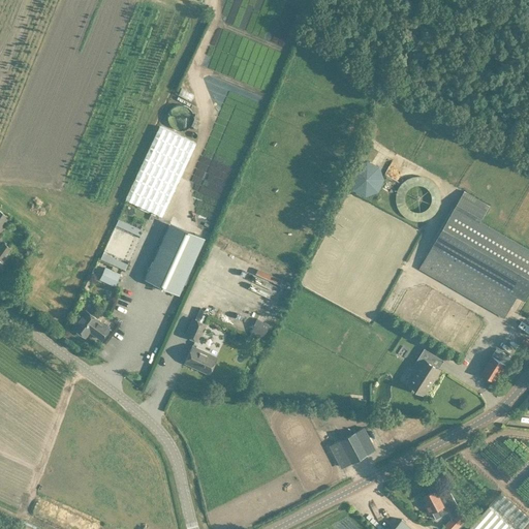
[(193,118),(193,117),(193,116),(193,115),(192,114),(192,113),(192,112),(191,110),(190,109),(188,106),(187,106),(187,105),(186,105),(185,104),(183,104),(182,104),(181,104),(180,103),(179,104),(178,104),(177,104),(176,104),(175,105),(172,106),(169,109),(169,110),(168,112),(167,113),(167,114),(167,115),(167,119),(167,120),(167,122),(168,123),(168,124),(169,124),(169,125),(172,127),(173,128),(174,128),(175,129),(176,129),(179,130),(181,130),(185,129),(186,129),(187,128),(188,127),(190,125),(191,124),(192,123),(192,122),(192,120),(193,119),(193,118)]
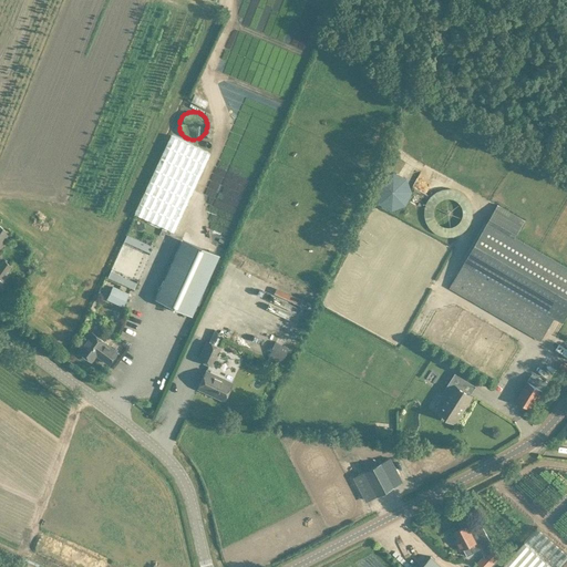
[(171,135),(134,213),(173,230),(209,153),(171,135)]
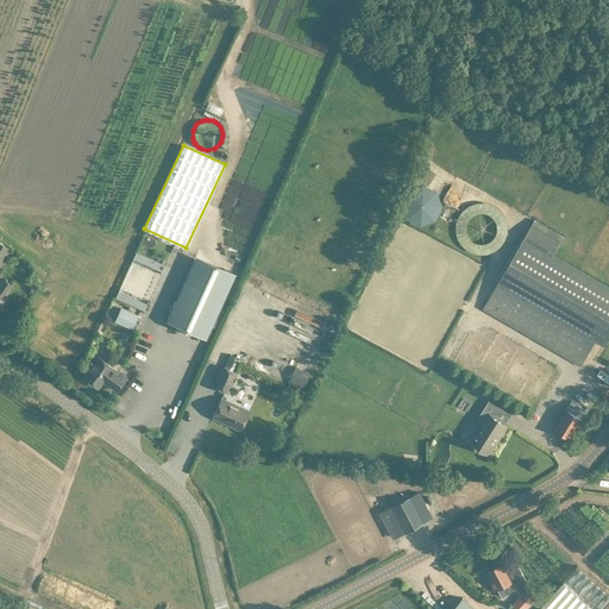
[(446,196),(412,189),(406,220),(440,227),(446,196)]
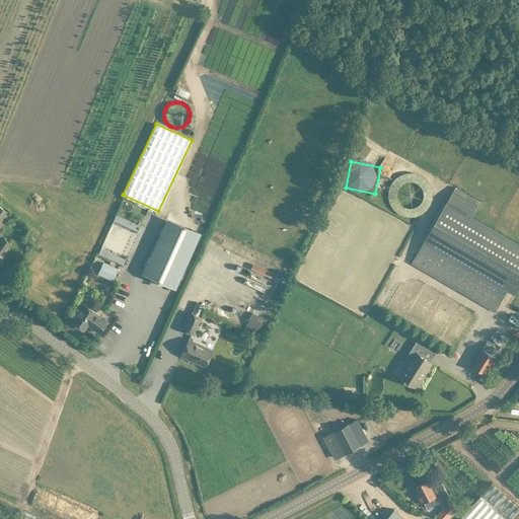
[(406,218),(419,217),(426,207),(431,200),(430,193),(434,187),(426,181),(425,183),(425,193),(417,193),(415,197),(402,189),(402,181),(399,180),(396,186),(397,198),(395,200),(396,211),(406,218)]
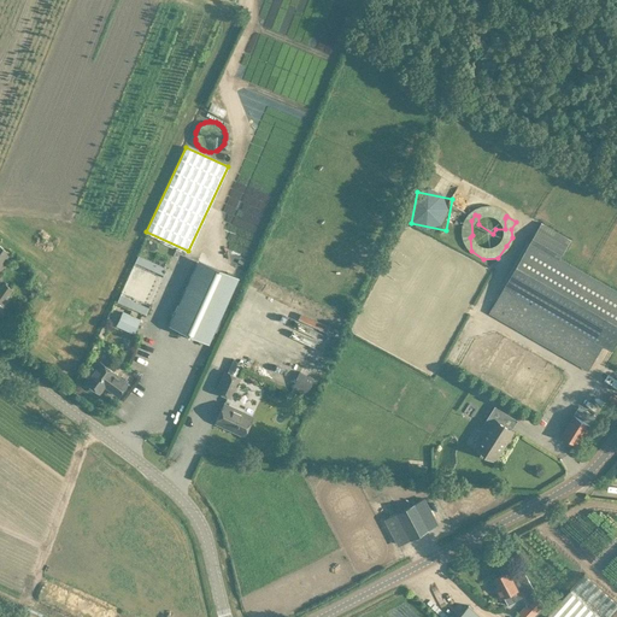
[(571,240),(541,222),(530,241),(489,312),(589,370),(604,345),(612,350),(616,340),(616,291),(562,258),(571,240)]
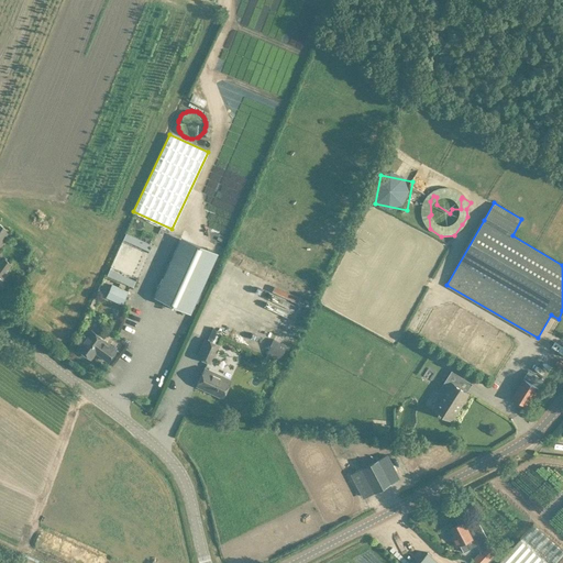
[(0,246),(11,232),(0,223),(0,246)]
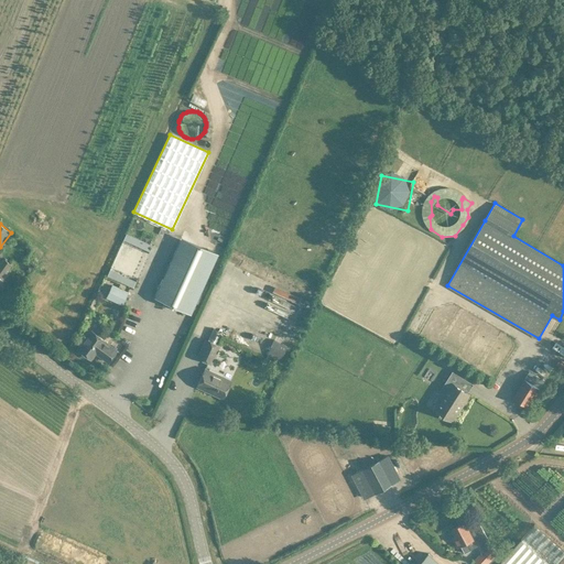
[(182,236),(154,297),(191,314),(218,252),(182,236)]
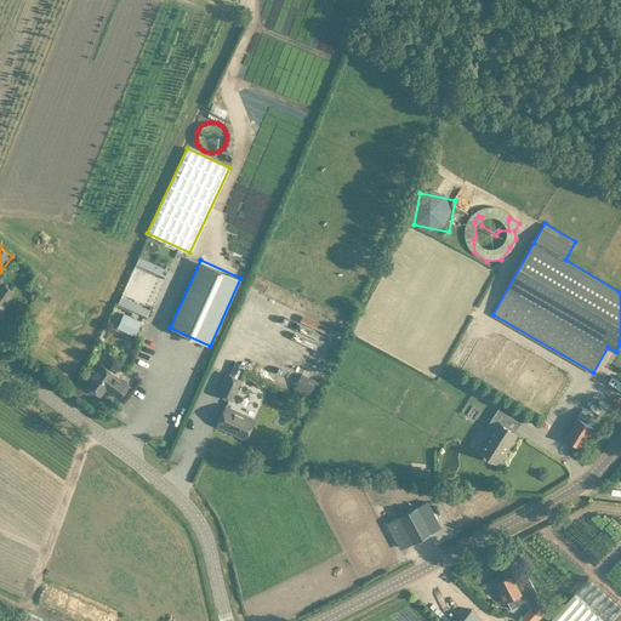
[(0,311),(1,309),(9,298),(7,297),(12,290),(4,284),(0,289),(0,311)]
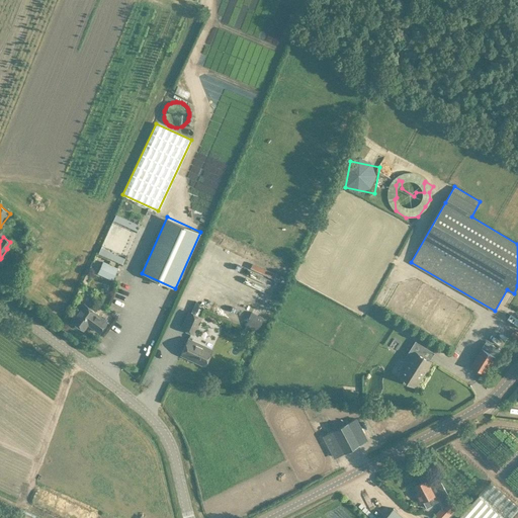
[(26,241),(22,246),(27,250),(31,245),(26,241)]
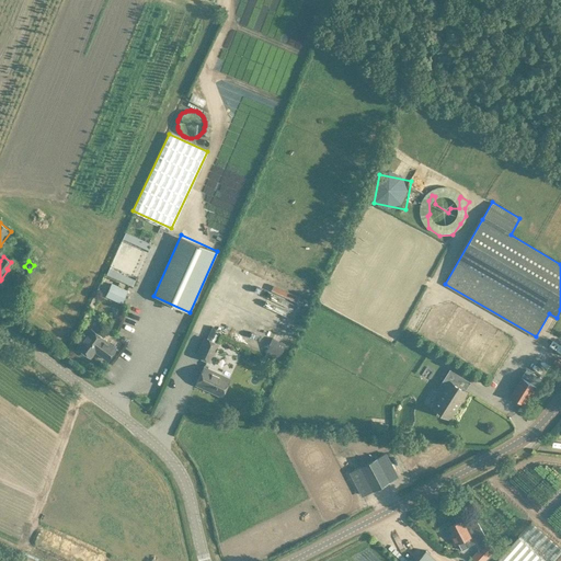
[(115,284),(109,297),(122,304),(127,289),(115,284)]
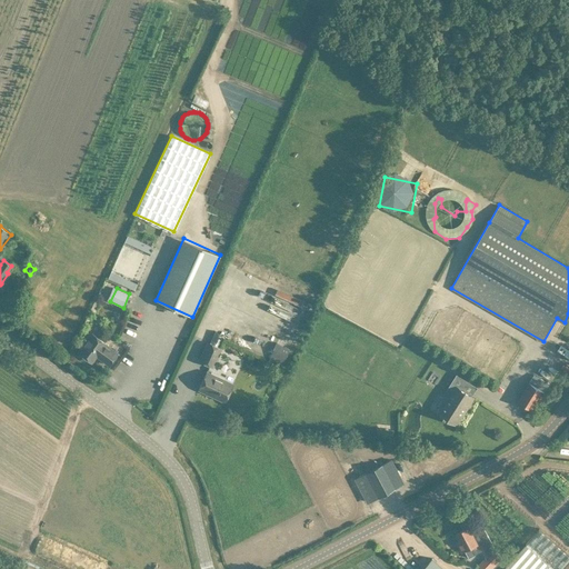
[(128,346),(142,316),(128,309),(113,339),(128,346)]
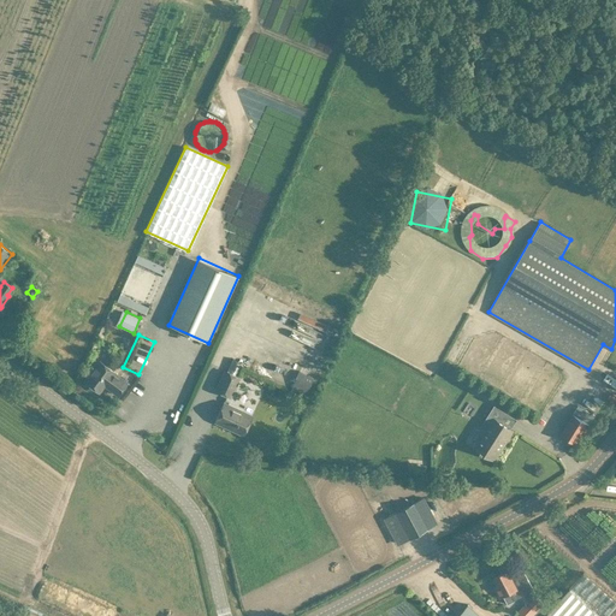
[(237,360),(234,368),(242,371),(244,362),(237,360)]
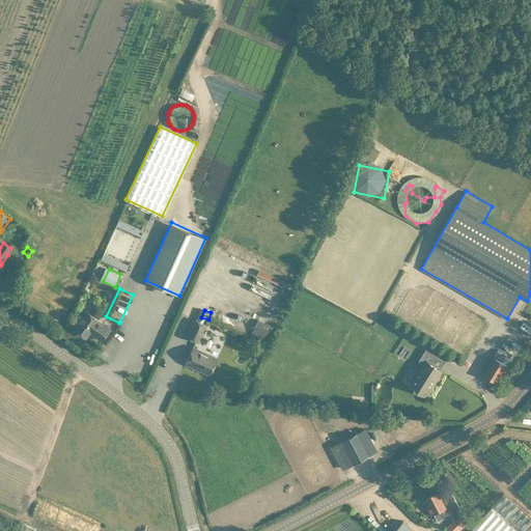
[(102,340),(108,332),(109,330),(98,320),(99,320),(86,311),(79,320),(73,329),(85,337),(90,331),(95,335),(94,336),(102,340)]
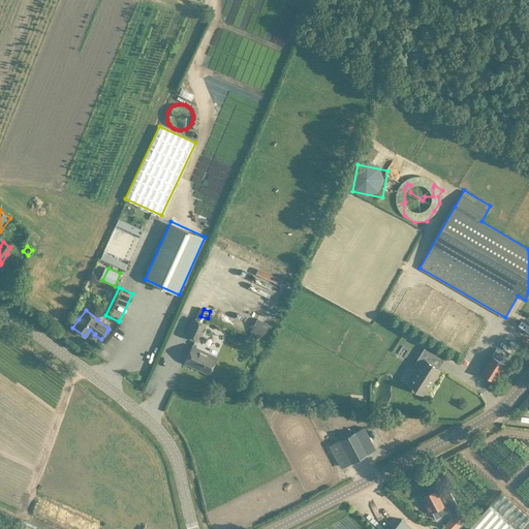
[(185,336),(197,341),(206,324),(193,318),(185,336)]
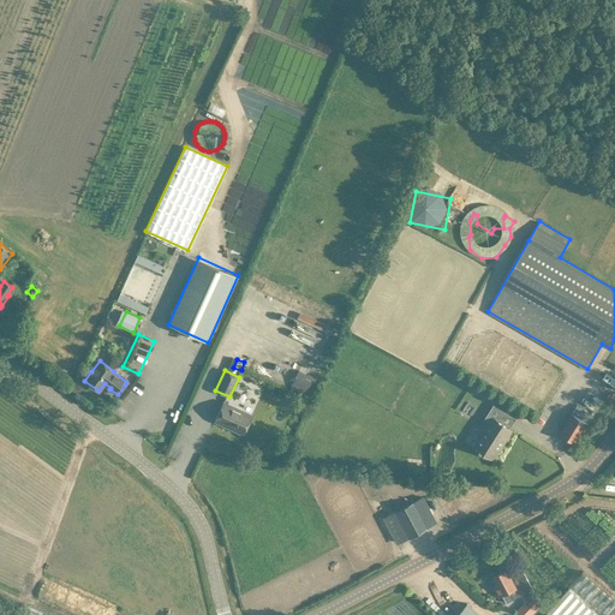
[(304,395),(312,377),(298,370),(290,388),(304,395)]
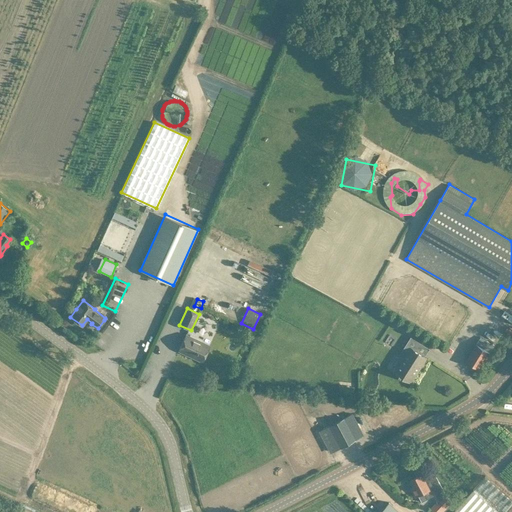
[(202,361),(206,352),(209,346),(186,335),(183,340),(179,349),(194,356),(193,357),(202,361)]
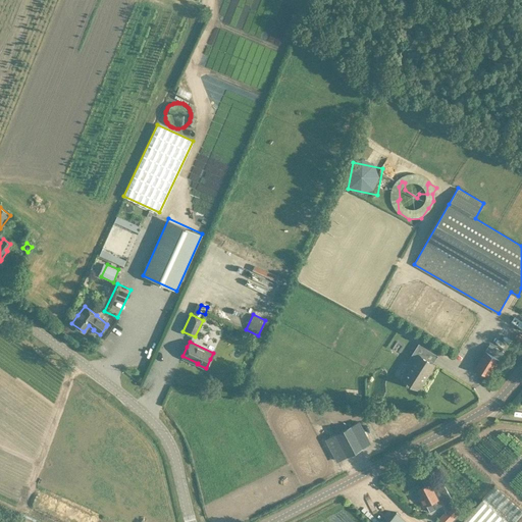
[(438,355),(420,343),(408,362),(411,364),(403,378),(420,389),(437,364),(434,363),(438,355)]
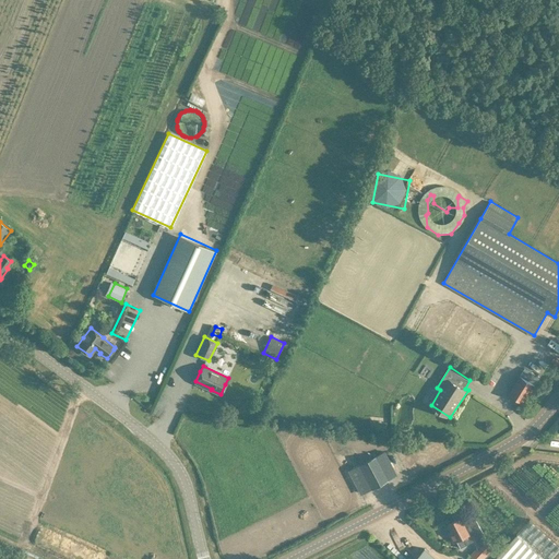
[(509,394),(524,403),(539,377),(525,368),(509,394)]
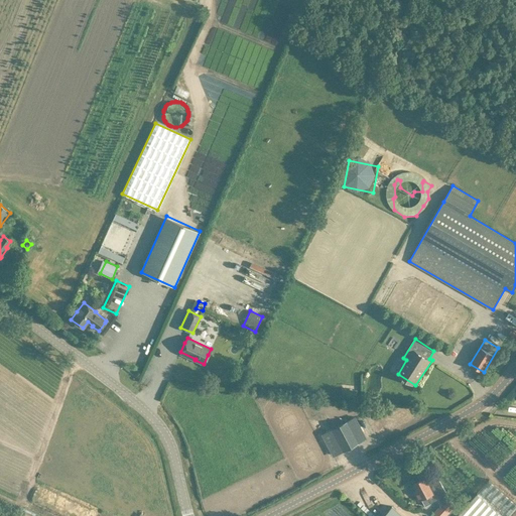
[(342,389),(342,398),(356,399),(356,390),(342,389)]
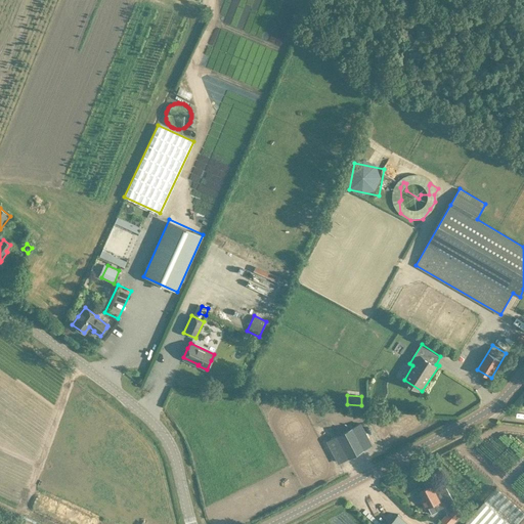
[(328,440),(339,463),(372,445),(360,424),(328,440)]
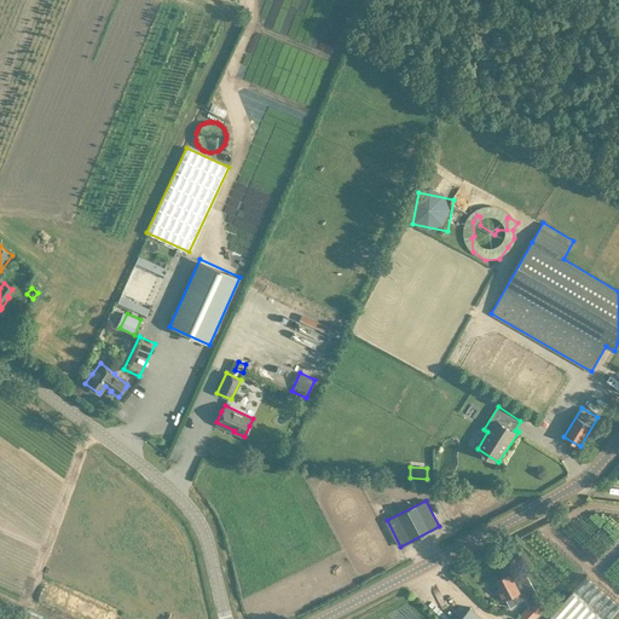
[(547,607),(537,597),(538,597),(532,586),(527,576),(515,582),(510,573),(496,580),(501,589),(498,591),(502,600),(505,599),(510,607),(516,603),(525,600),(528,607),(520,615),(524,618),(538,618),(537,617),(547,607)]
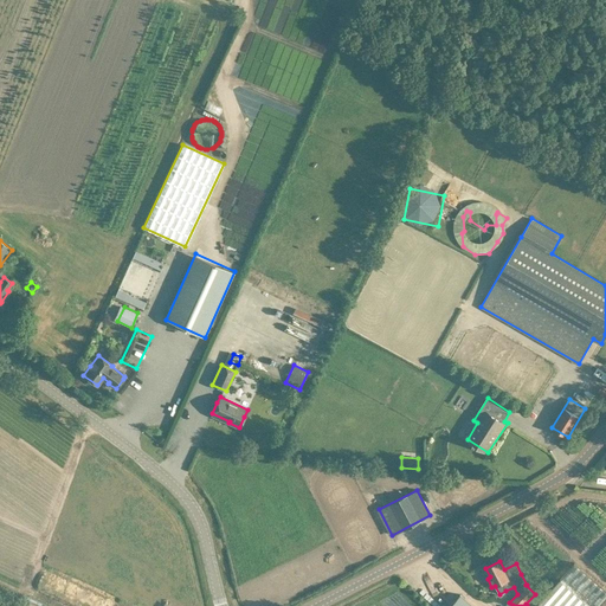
[(597,605),(605,597),(605,591),(574,563),(536,605),(597,605)]
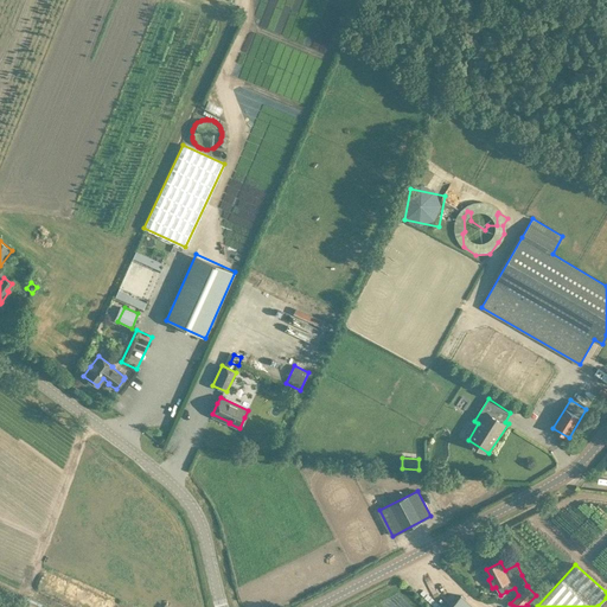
[(451,606),(474,606),(462,595),(451,606)]
